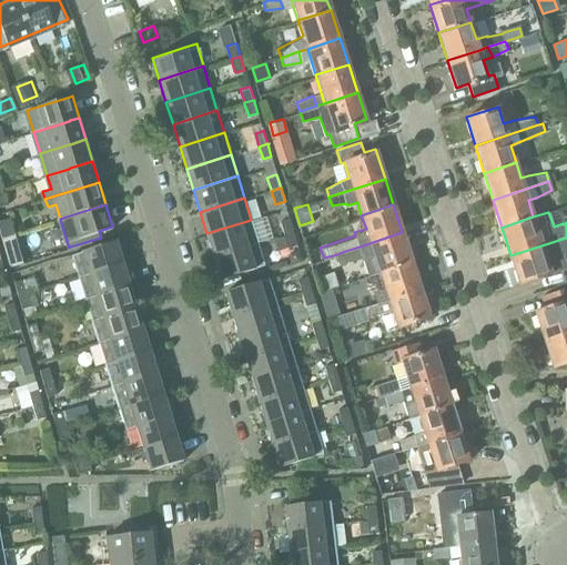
[(11,217),(0,220),(0,226),(2,235),(16,232),(11,217)]
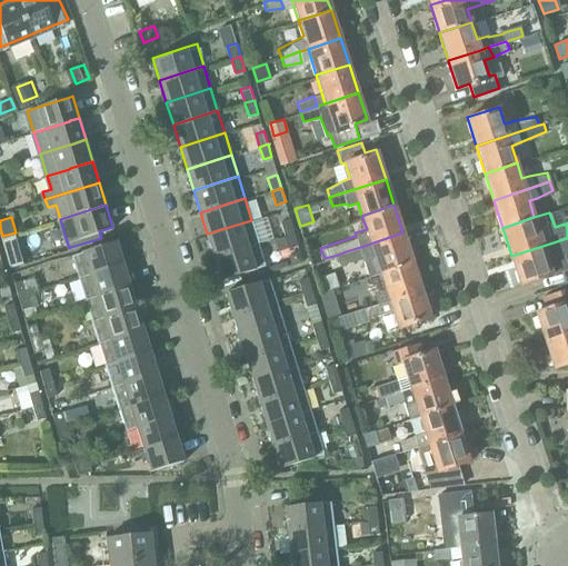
[(295,230),(290,217),(289,218),(281,220),(286,234),(292,231),(295,230)]
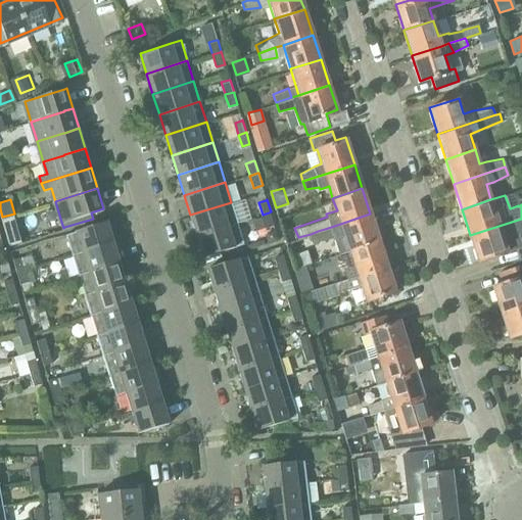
[(196,235),(237,222),(231,202),(190,215),(196,235)]
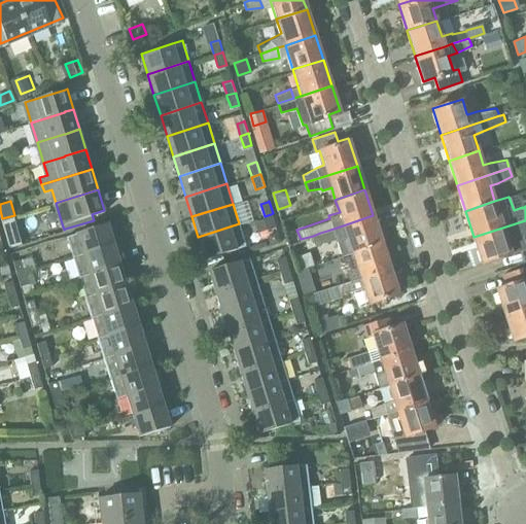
[(269,229),(277,225),(273,213),(271,214),(265,216),(269,229)]
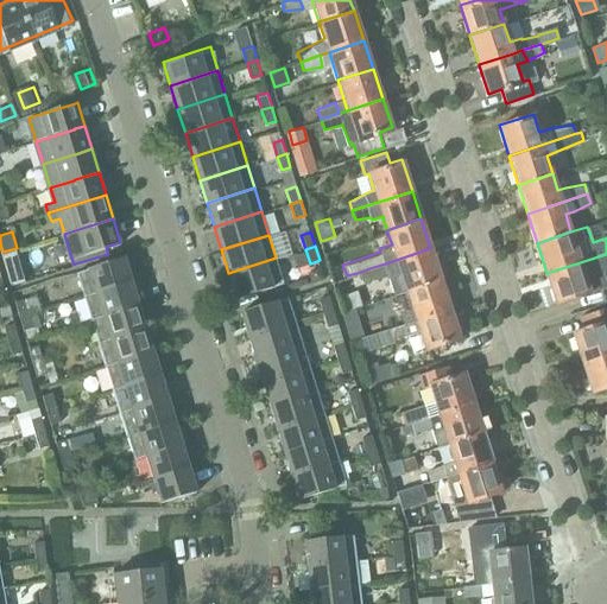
[(12,284),(25,279),(17,248),(2,252),(12,284)]
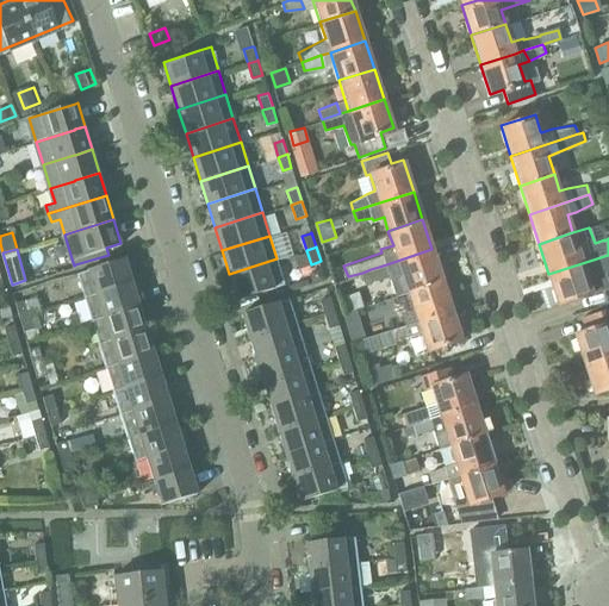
[(397,261),(386,264),(396,294),(408,291),(441,279),(432,249),(397,261)]
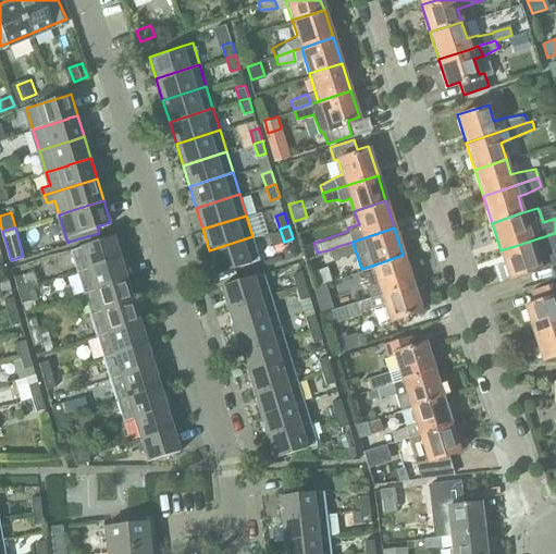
[(555,233),(501,250),(509,279),(541,268),(551,265),(555,263),(551,248),(555,246),(555,233)]
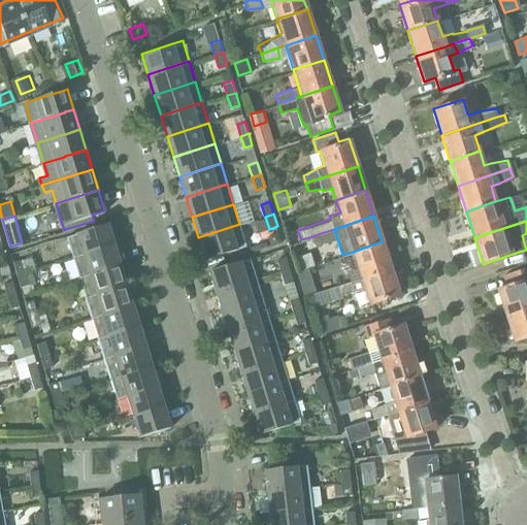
[(68,235),(74,256),(114,243),(108,223),(68,235)]
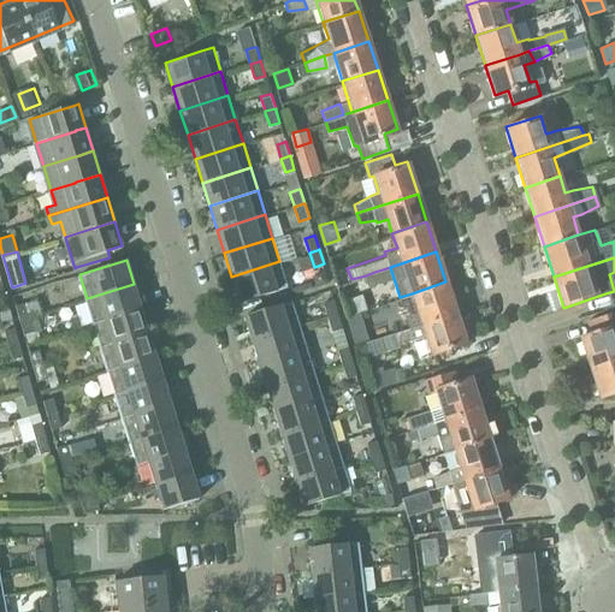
[(238,299),(276,287),(287,284),(279,261),(231,277),(238,299)]
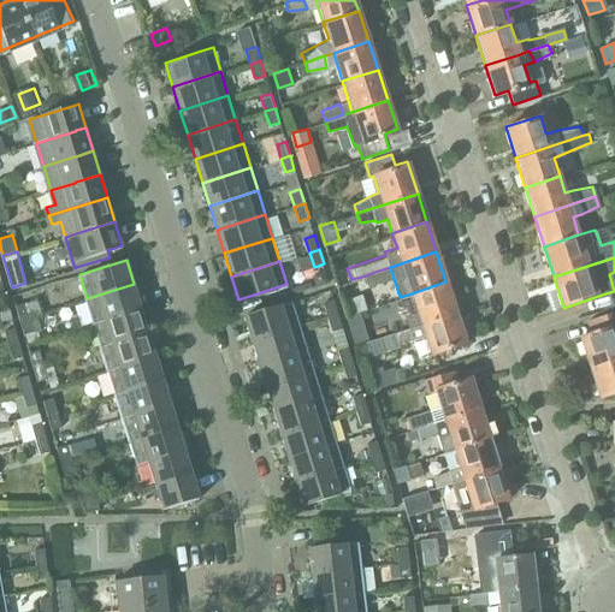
[(318,281),(327,279),(324,269),(314,272),(318,281)]
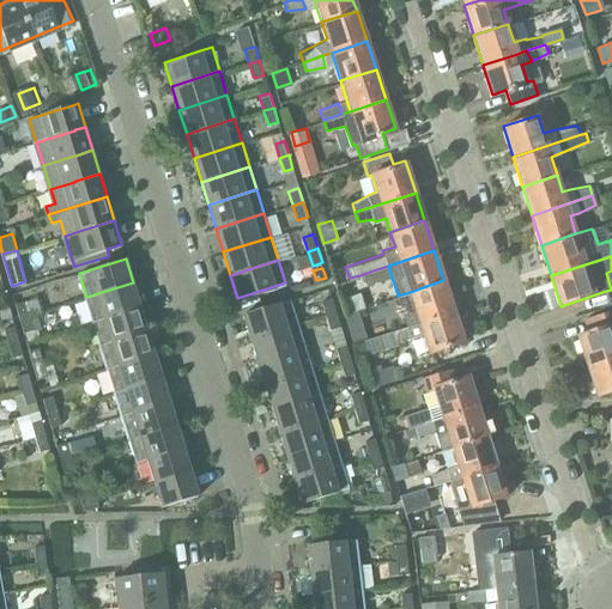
[(373,270),(364,274),(367,282),(375,280),(385,279),(381,268),(373,270)]
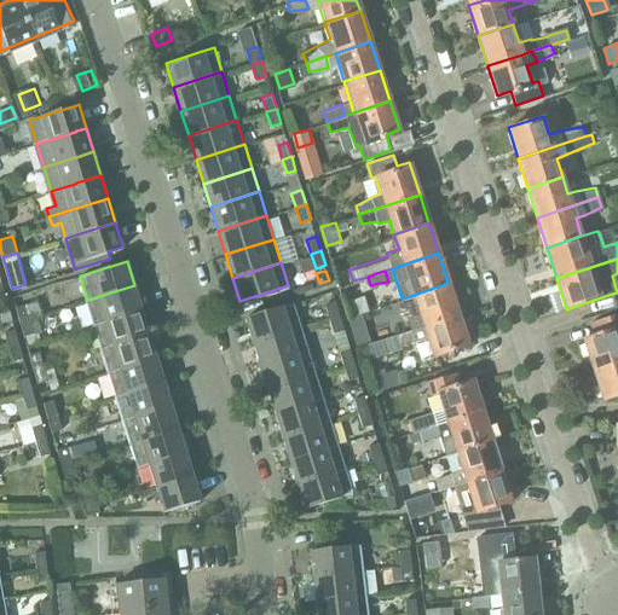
[(417,313),(408,315),(408,318),(411,329),(413,329),(415,328),(434,321),(443,319),(457,314),(448,283),(414,295),(419,312),(417,313)]
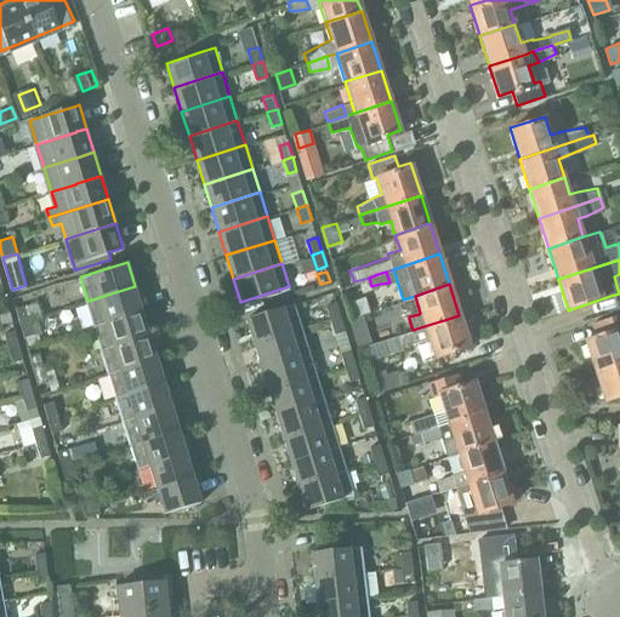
[(87,301),(95,325),(142,309),(135,286),(87,301)]
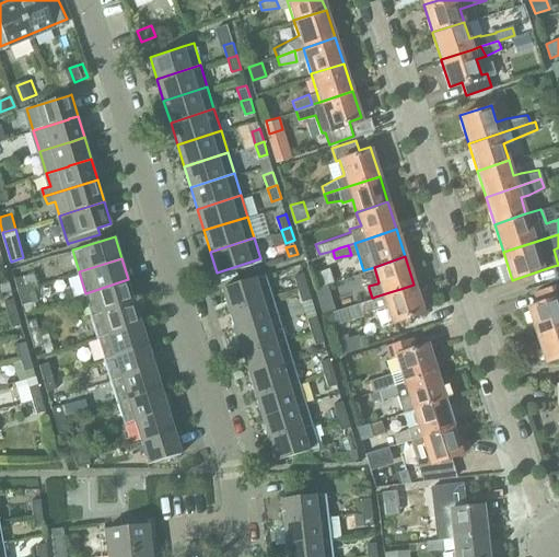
[(299,285),(299,287),(306,285),(307,285),(303,271),(302,273),(295,275),(299,285)]
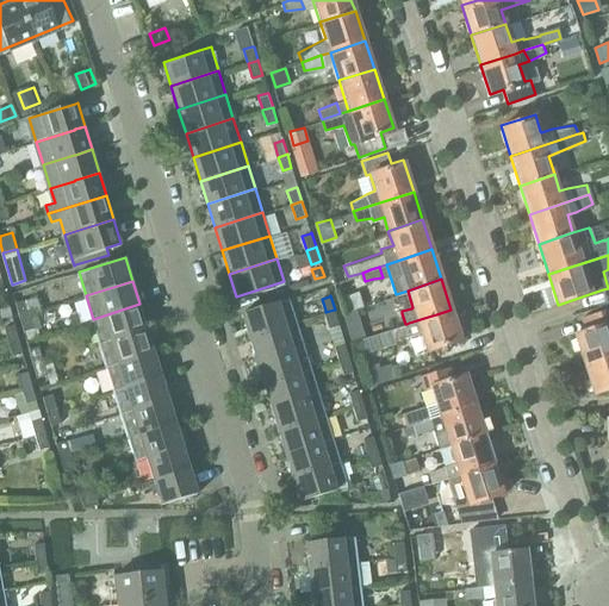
[(294,318),(287,297),(277,300),(241,311),(247,332),(294,318)]
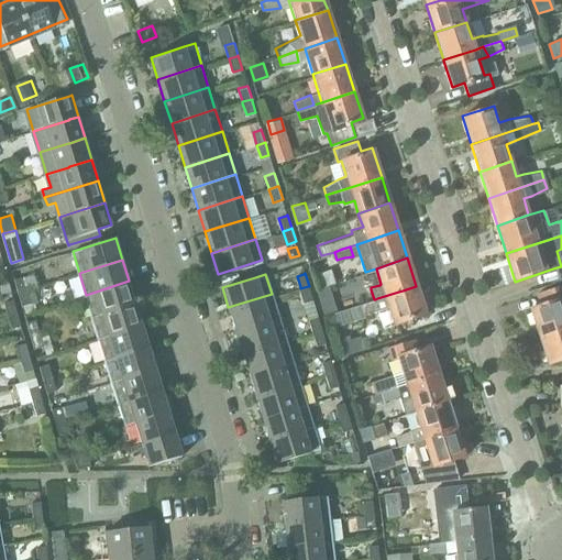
[(15,278),(19,293),(28,289),(24,276),(15,278)]
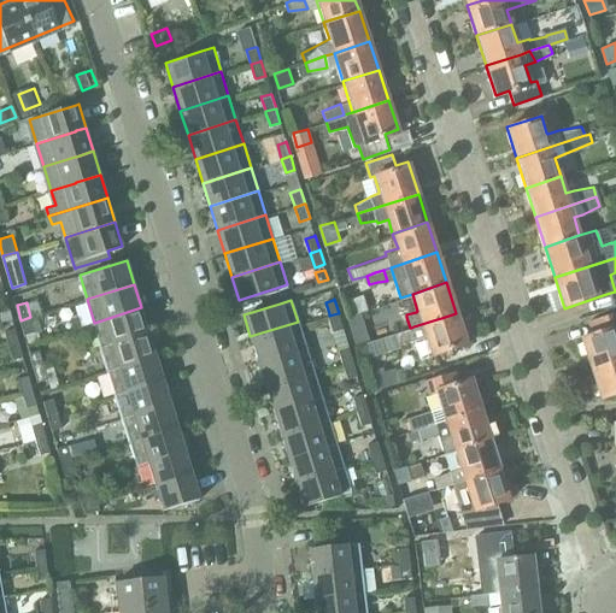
[(94,323),(101,346),(148,331),(141,307),(94,323)]
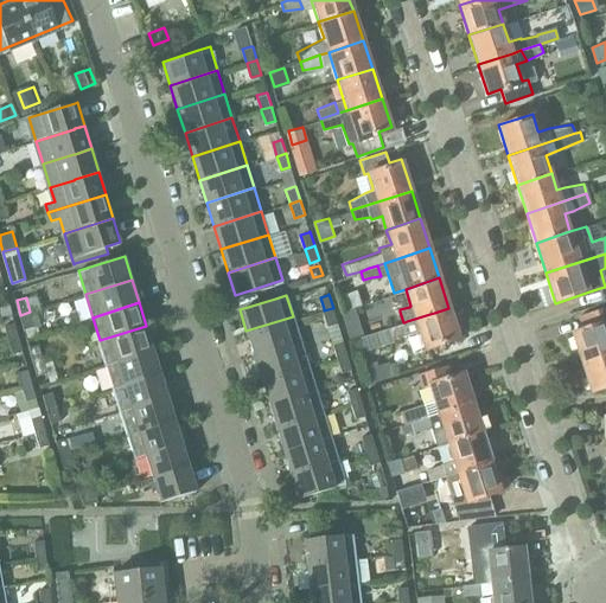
[(584,327),(572,332),(581,361),(605,353),(605,306),(579,315),(584,327)]
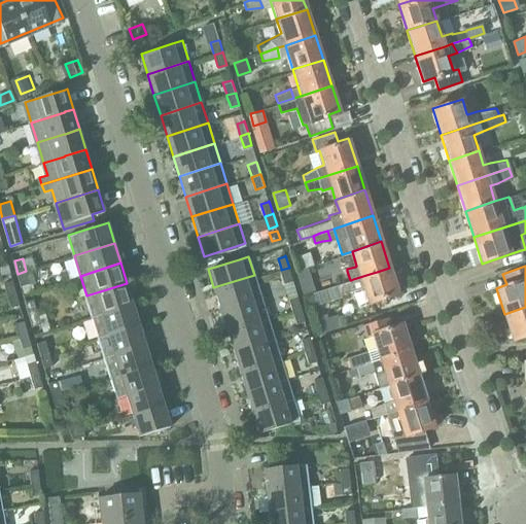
[(288,268),(281,270),(283,275),(285,282),(293,280),(292,278),(289,268),(288,268)]
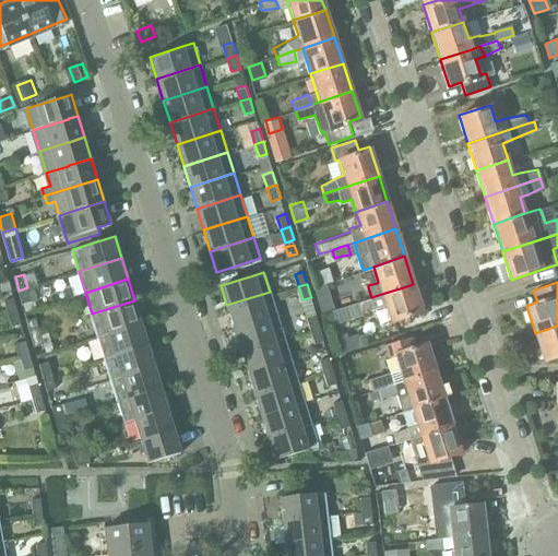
[(328,312),(323,314),(325,320),(328,324),(361,314),(361,312),(376,308),(381,323),(422,310),(413,284),(400,288),(392,291),(375,296),(372,297),(371,297),(340,307),(332,310),(332,311),(328,312)]
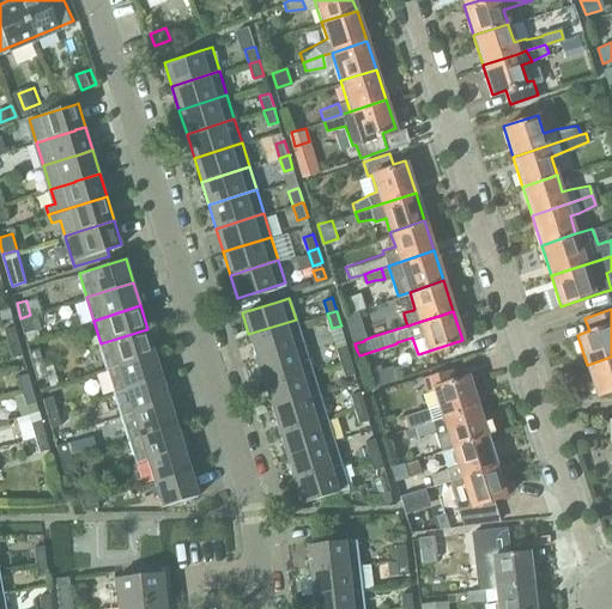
[(30,315),(20,318),(24,333),(35,330),(30,315)]
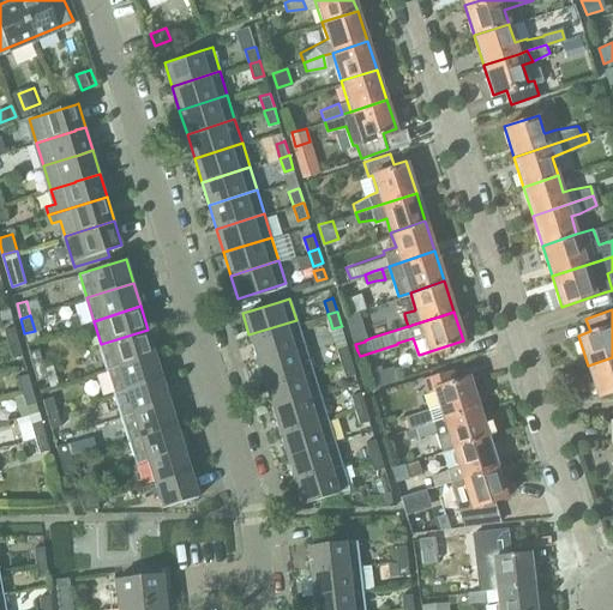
[(257,358),(304,344),(296,320),(248,334),(257,358)]
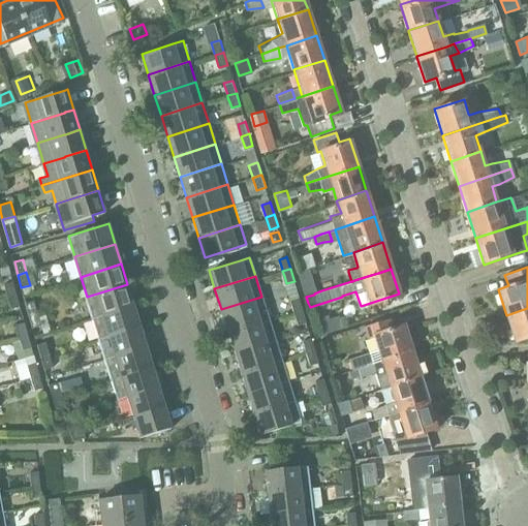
[(316,291),(313,280),(301,284),(304,296),(316,291)]
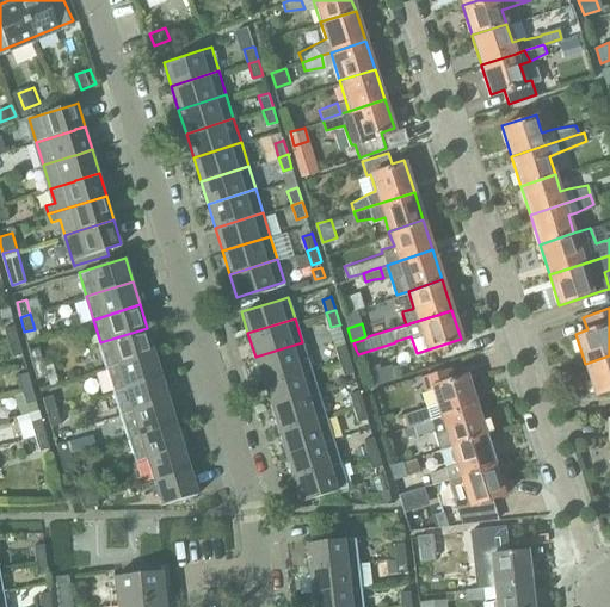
[(5,327),(8,342),(18,339),(14,324),(5,327)]
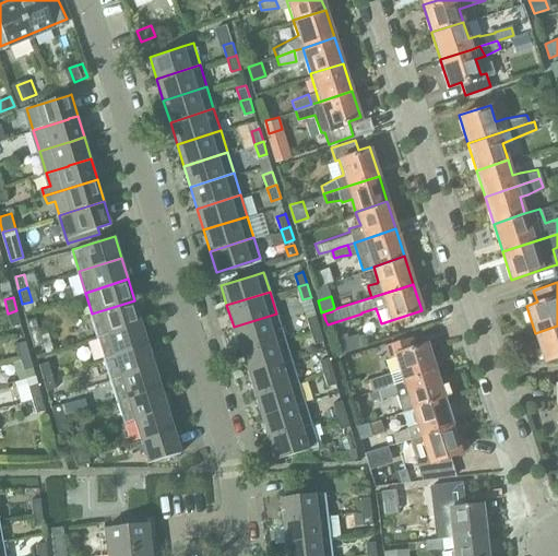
[(134,300),(92,314),(98,335),(141,322),(134,300)]
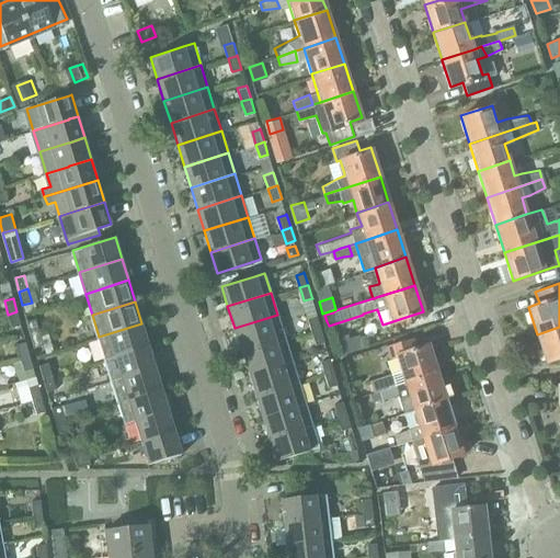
[(11,328),(21,326),(16,311),(8,315),(11,328)]
